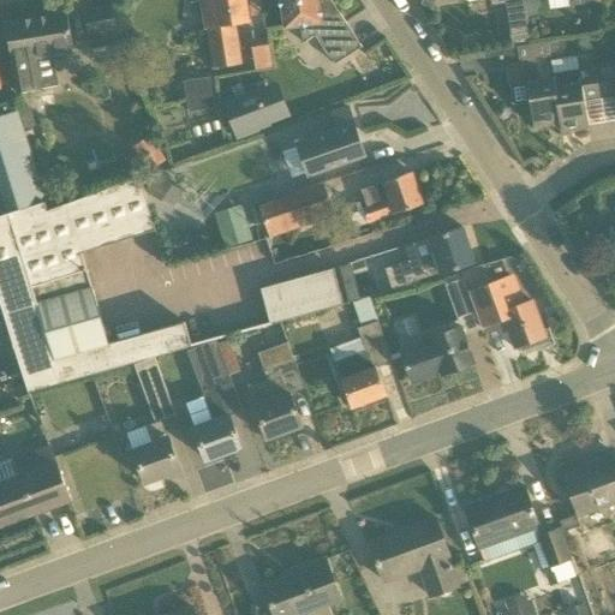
[(236,24),(250,22),(245,0),(201,0),(206,29),(207,29),(214,69),(243,64),(236,24)]
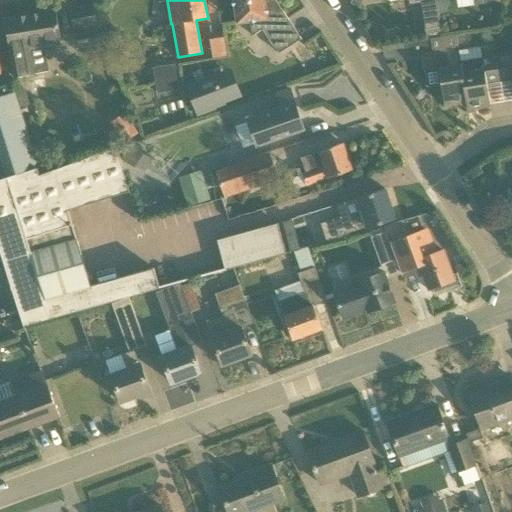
[(234,0),(238,22),(250,20),(252,36),(263,29),(279,53),(300,39),(301,39),(275,0),(234,0)]
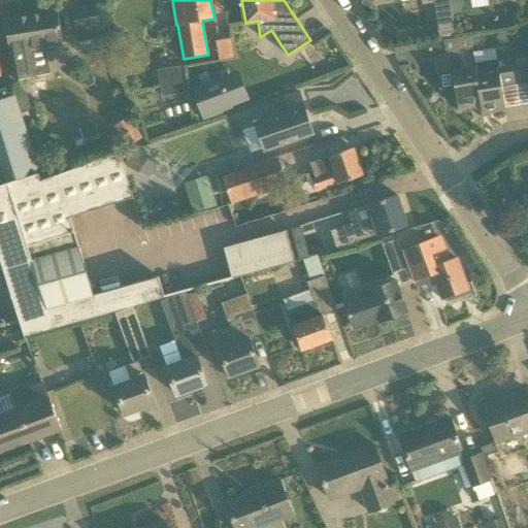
[(421,0),(422,4),(435,2),(436,8),(435,8),(439,39),(456,37),(455,28),(453,15),(451,0),(421,0)]
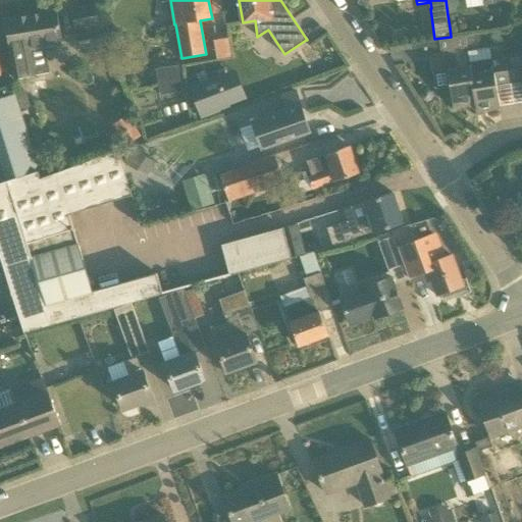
[(446,0),(448,15),(452,14),(455,11),(458,8),(459,4),(459,1),(458,0),(446,0)]
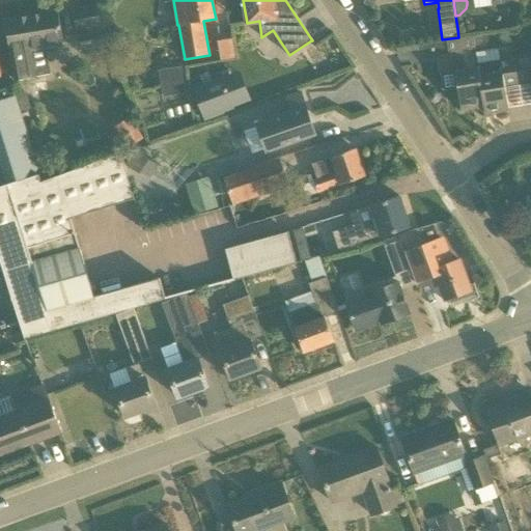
[(474,0),(475,7),(507,2),(508,12),(518,11),(516,2),(515,0),(474,0)]
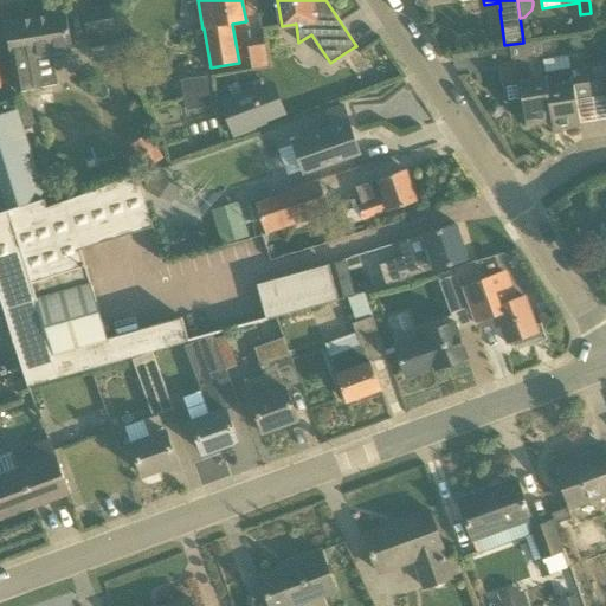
[(117,43),(115,30),(111,6),(83,11),(88,33),(90,47),(117,43)]
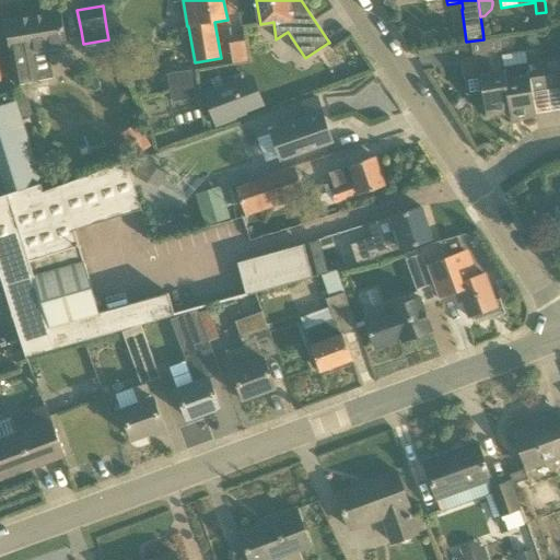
[(6,21),(12,62),(15,83),(37,79),(34,54),(67,49),(61,12),(43,15),(6,21)]
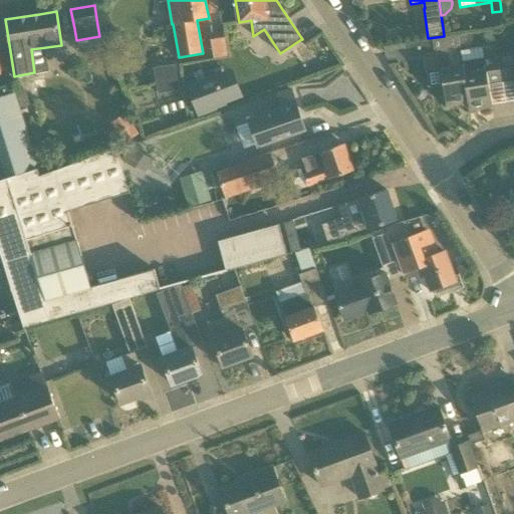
[(220,34),(205,39),(211,59),(226,55),(220,34)]
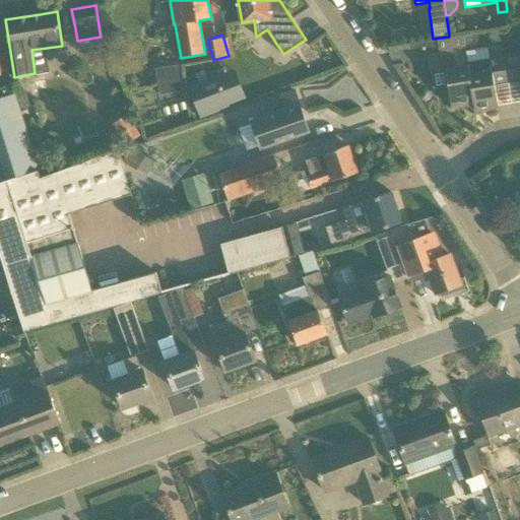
[(473,104),(467,66),(455,68),(452,49),(465,47),(463,36),(438,39),(411,44),(413,57),(429,55),(431,73),(446,70),(451,107),(473,104)]
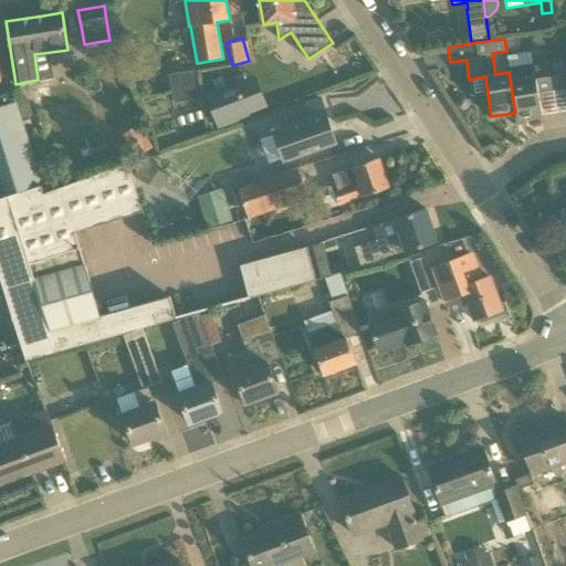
[(565,70),(564,59),(548,61),(553,90),(565,87),(565,70)]
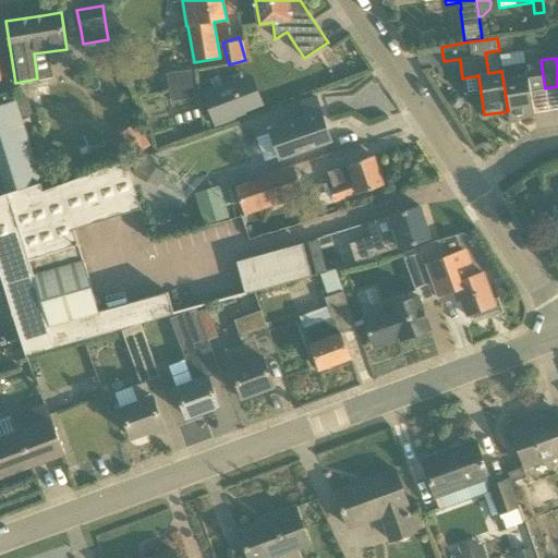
[(541,60),(524,62),(501,67),(501,71),(508,111),(509,120),(534,116),(531,91),(545,88),(541,60)]
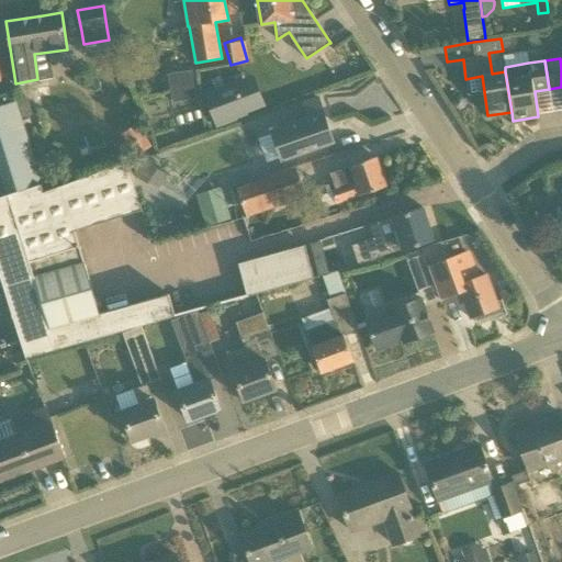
[(177,101),(197,98),(192,74),(172,77),(177,101)]
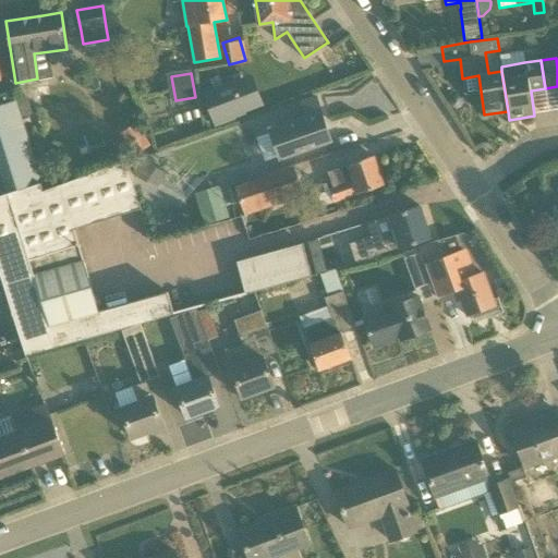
[(241,118),(254,113),(241,79),(229,83),(202,93),(215,128),(241,118)]
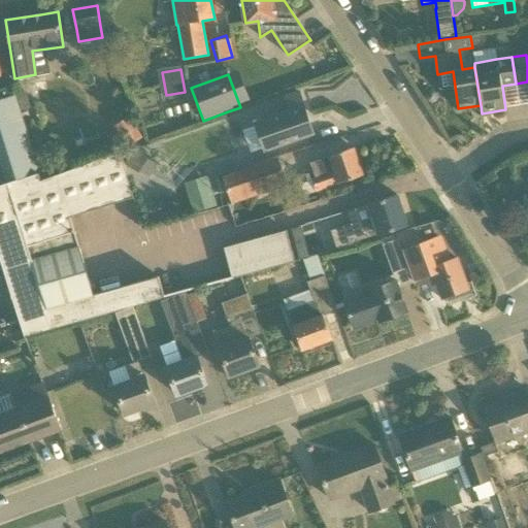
[(0,89),(0,160),(7,183),(0,185),(0,256),(26,335),(163,297),(159,282),(158,277),(95,294),(70,216),(135,197),(126,164),(125,162),(123,156),(41,182),(11,86),(0,89)]
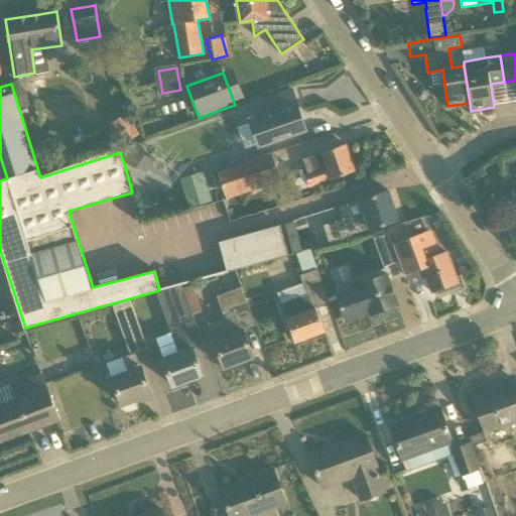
[(421,101),(426,100),(428,96),(428,92),(423,89),(418,90),(415,95),(417,99),(421,101)]
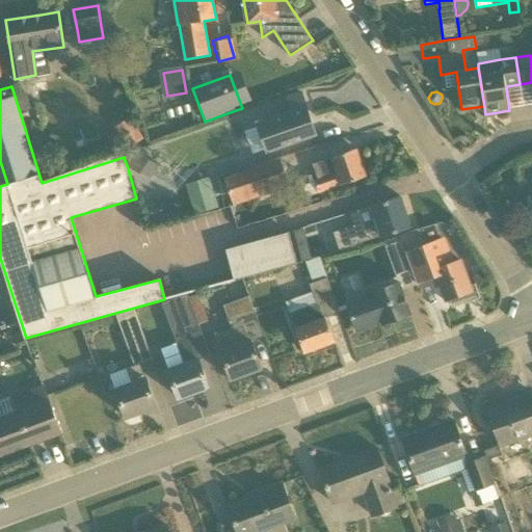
[(271,120),(272,121),(258,125),(266,150),(281,145),(281,147),(316,134),(301,92),(288,98),(293,112),(271,120)]
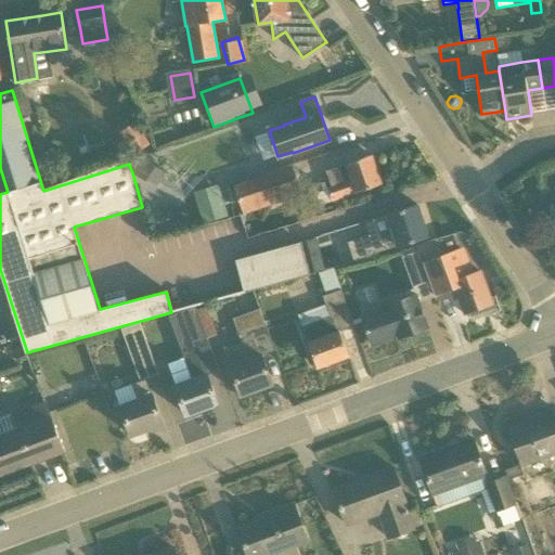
[(133,155),(150,144),(136,123),(119,132),(133,155)]
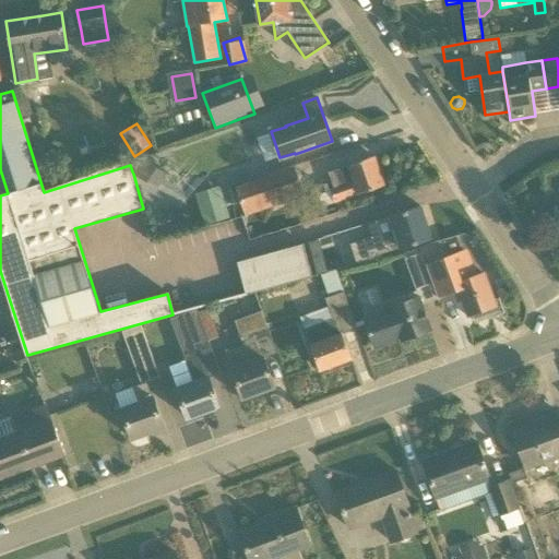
[(373,156),(349,165),(349,166),(329,173),(331,179),(333,187),(334,189),(330,191),(333,199),(334,202),(383,186),(379,170),(373,156)]
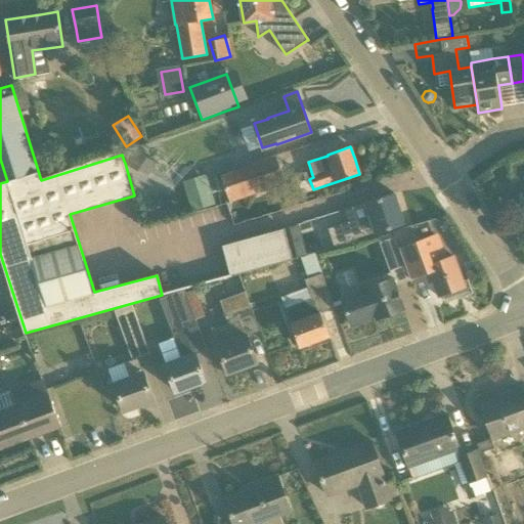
[(125,163),(134,169),(142,156),(131,148),(124,161),(125,163)]
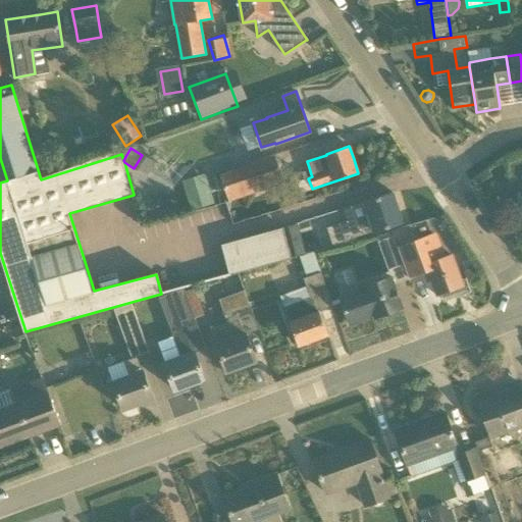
[(253,164),(219,175),(227,201),(283,181),(276,161),(255,169),(253,164)]
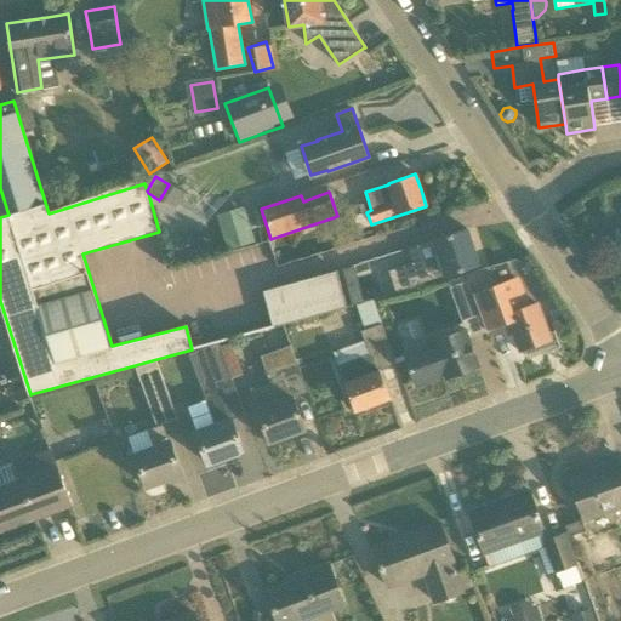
[(217,215),(228,251),(256,243),(244,206),(217,215)]
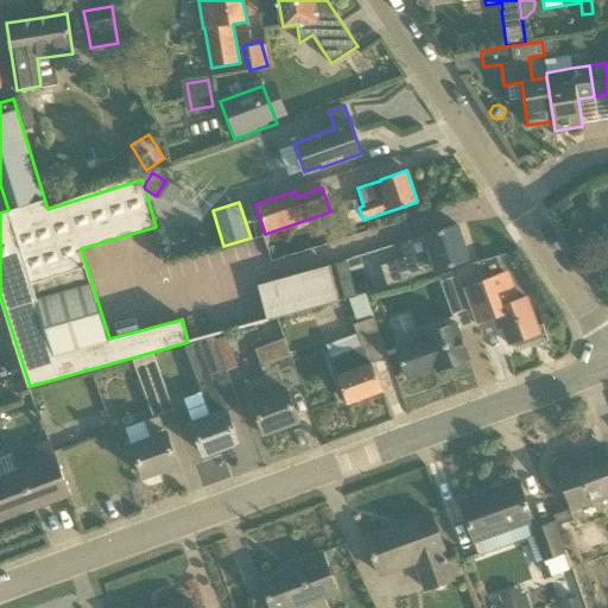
[(572,210),(559,215),(564,228),(577,225),(572,210)]
